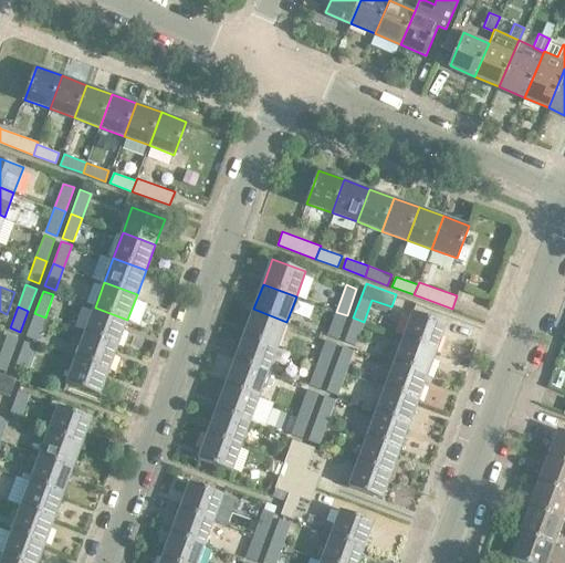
[(95,308),(85,332),(118,344),(127,320),(95,308)]
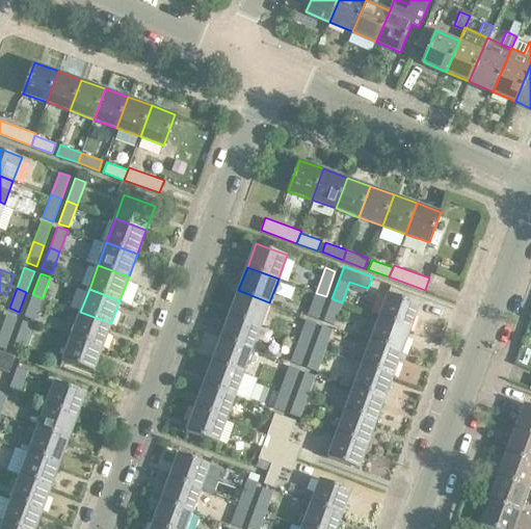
[(230,314),(261,325),(269,302),(238,290),(230,314)]
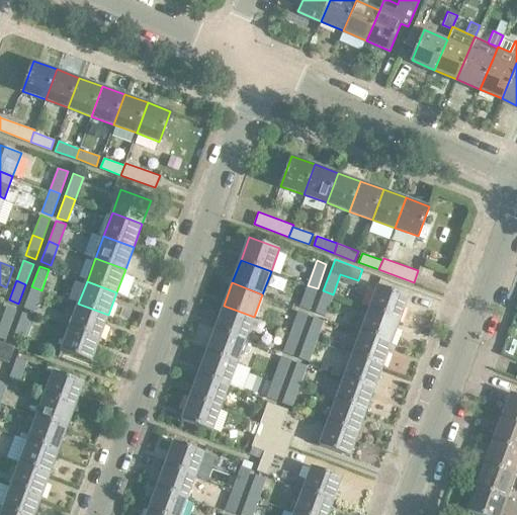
[(308,285),(300,306),(310,309),(318,288),(308,285)]
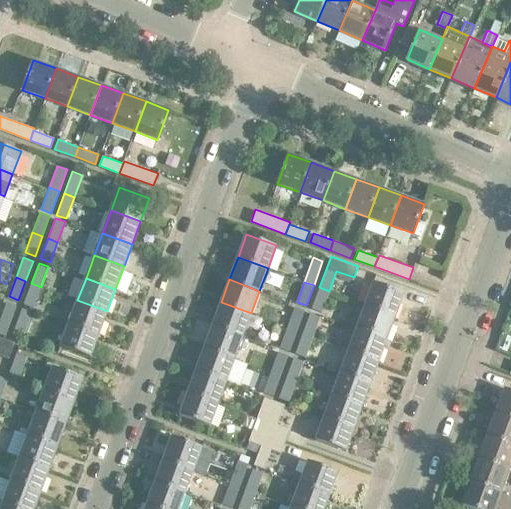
[(365,304),(395,315),(404,293),(374,282),(365,304)]
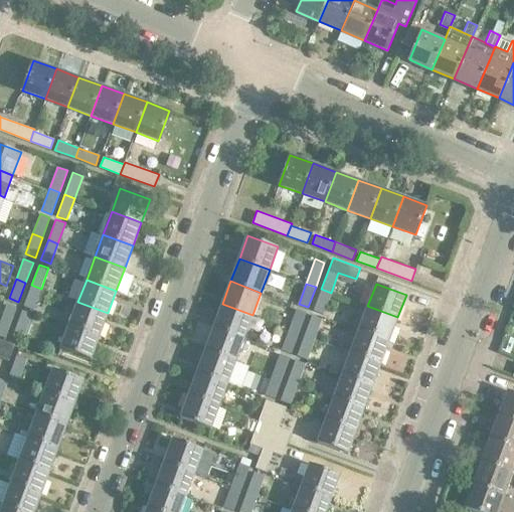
[(31,285),(24,304),(34,308),(41,289),(31,285)]
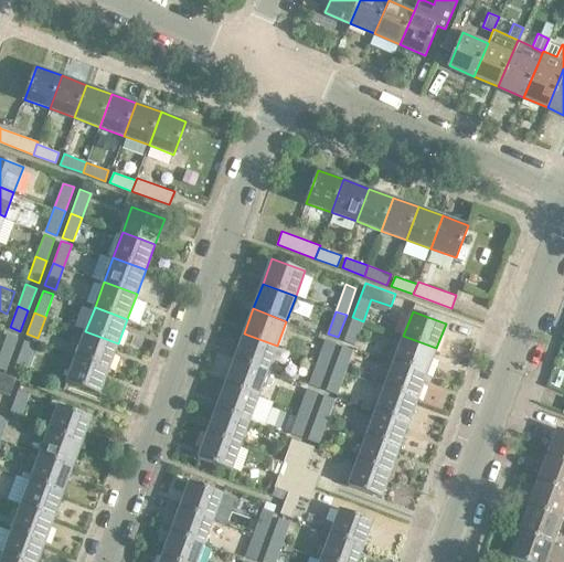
[(344,339),(355,343),(363,321),(352,317),(344,339)]
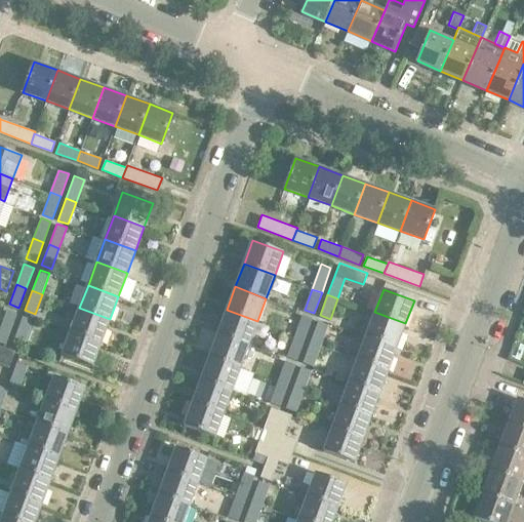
[(79,308),(71,330),(102,342),(110,319),(79,308)]
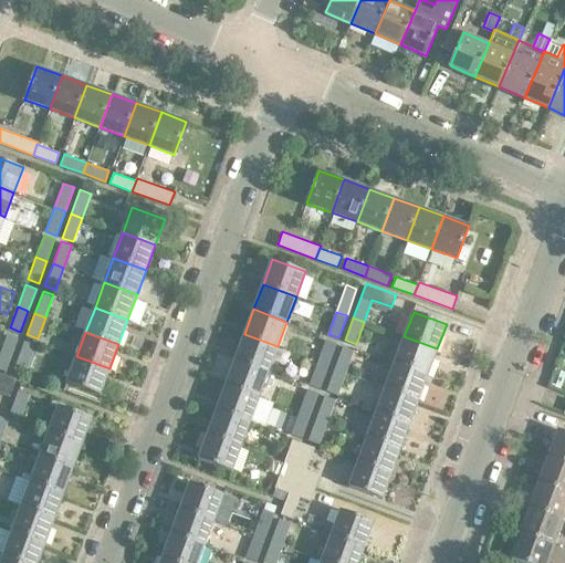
[(19,336),(8,333),(0,354),(11,357),(19,336)]
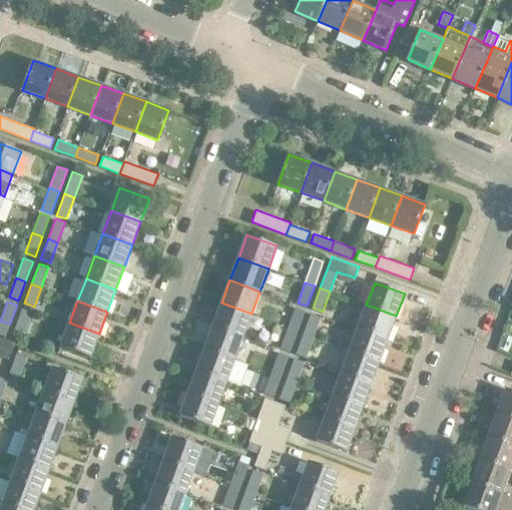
[(213,325),(243,336),(251,314),(221,303),(213,325)]
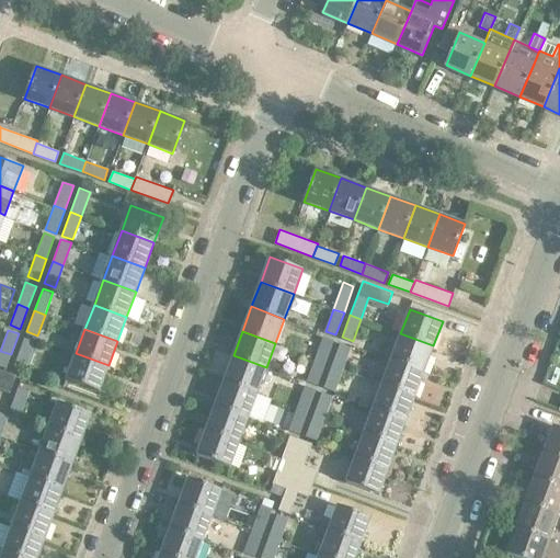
[(433,345),(400,333),(391,359),(424,371),(433,345)]
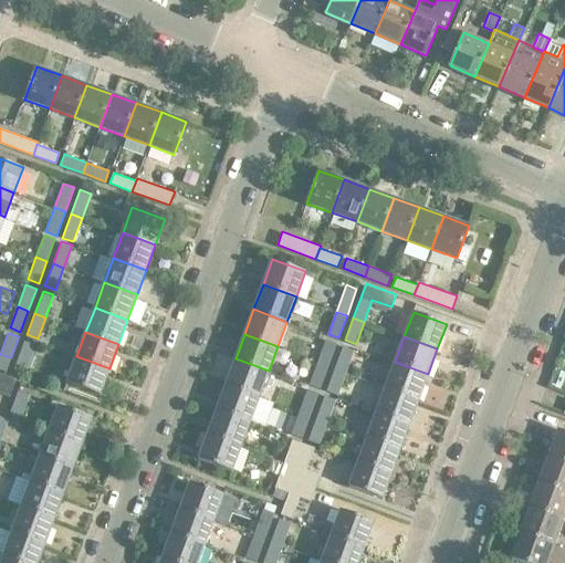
[(336,343),(326,339),(317,362),(328,365),(336,343)]
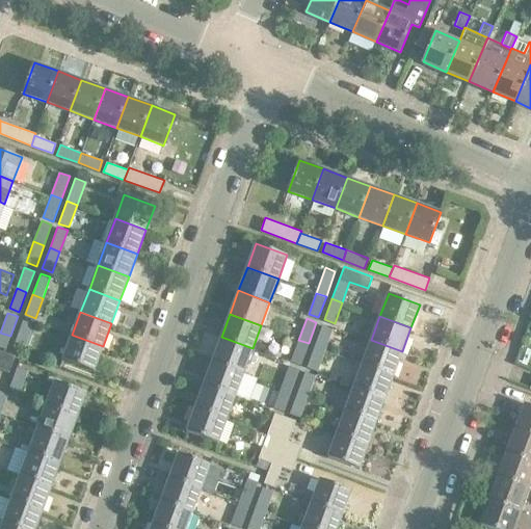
[(24,319),(16,340),(26,344),(33,322),(24,319)]
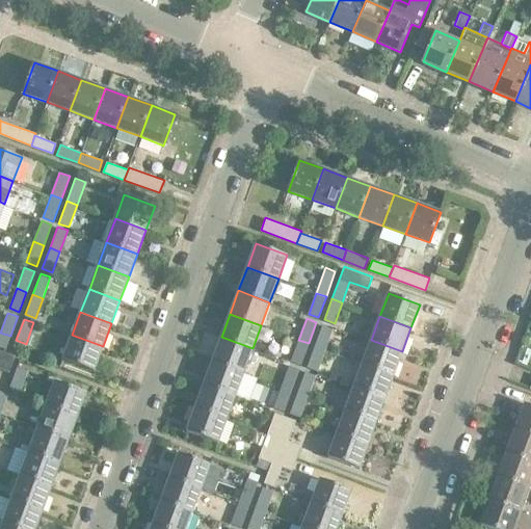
[(333,327),(322,324),(315,345),(324,349),(333,327)]
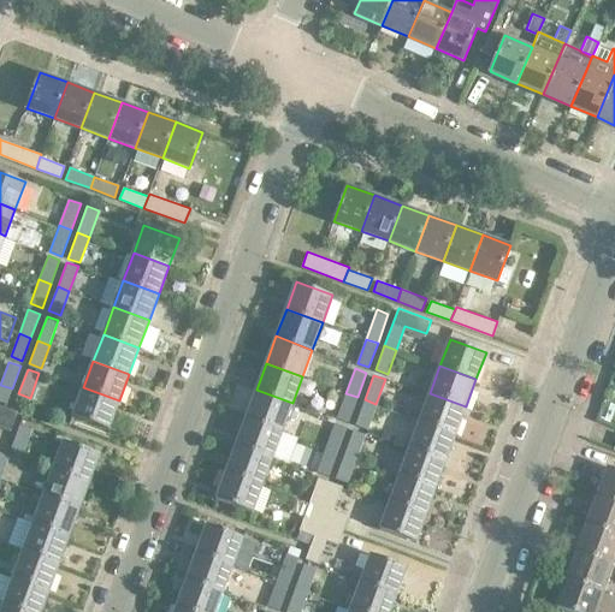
[(0,397),(7,400),(12,388),(0,385),(0,384),(0,397)]
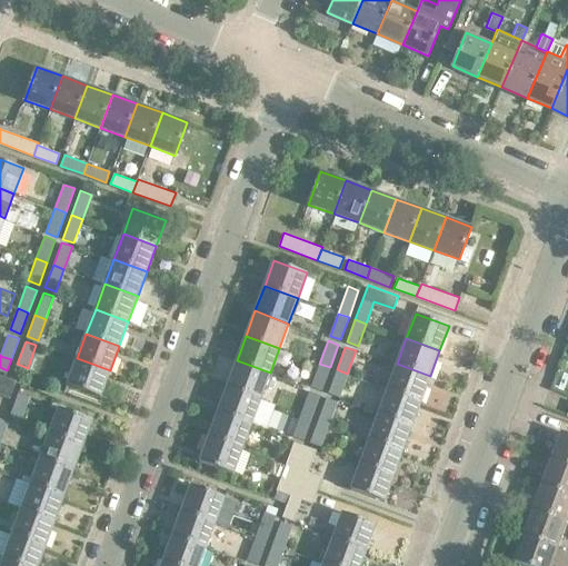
[(110,370),(77,358),(68,384),(101,396),(110,370)]
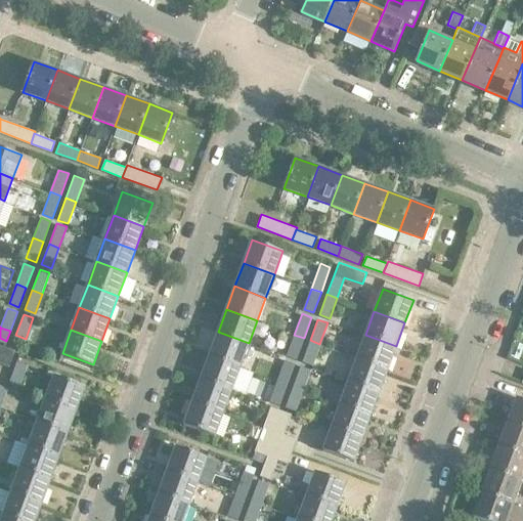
[(210,355),(241,366),(249,343),(218,332),(210,355)]
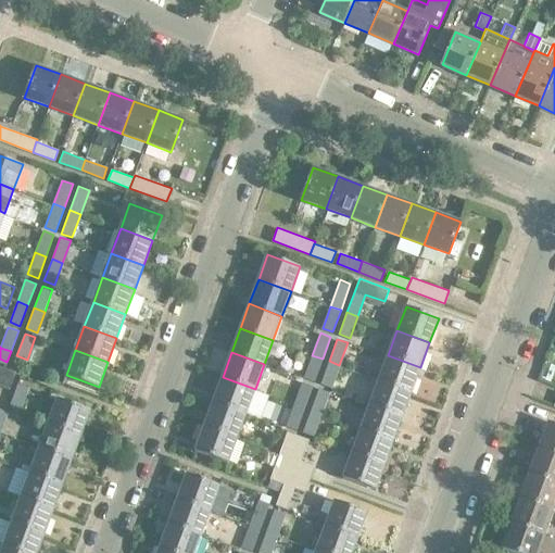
[(312,355),(304,377),(315,380),(323,359),(312,355)]
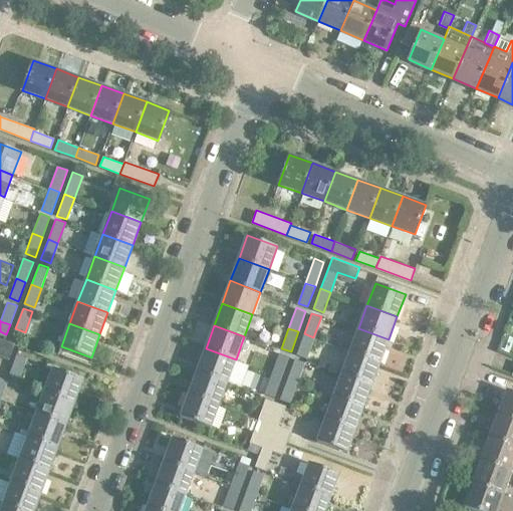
[(358,328),(350,350),(380,361),(389,339),(358,328)]
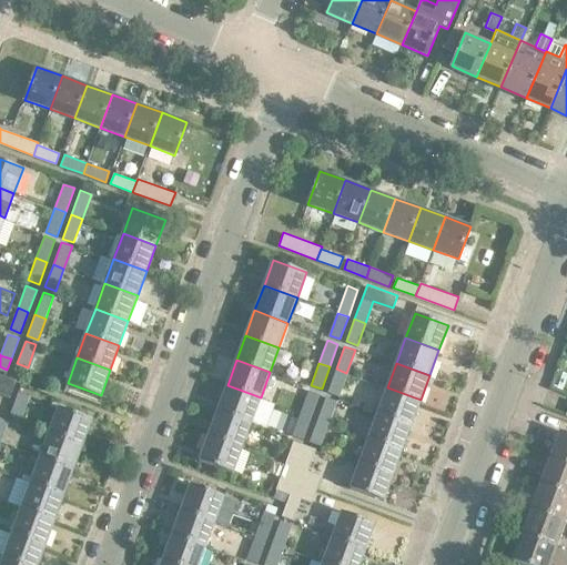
[(336,369),(327,391),(338,395),(346,373),(336,369)]
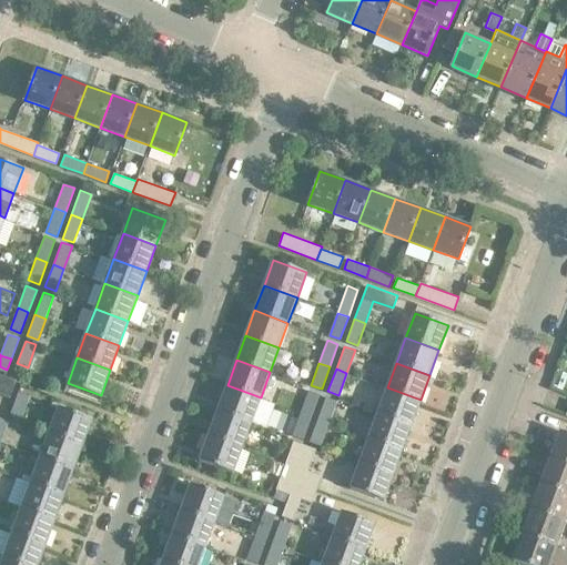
[(0,392),(9,396),(16,381),(0,374),(0,392)]
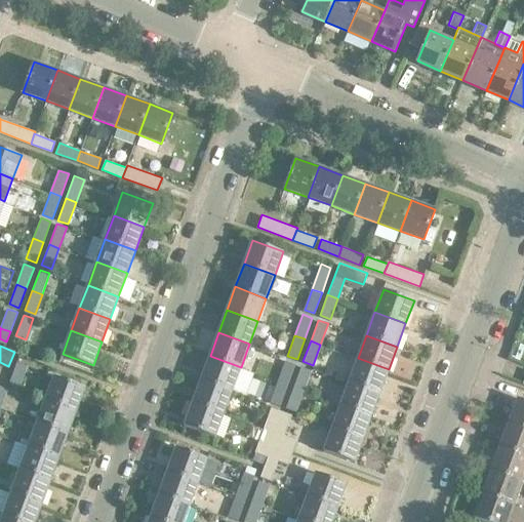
[(201,378),(232,390),(241,367),(210,356),(201,378)]
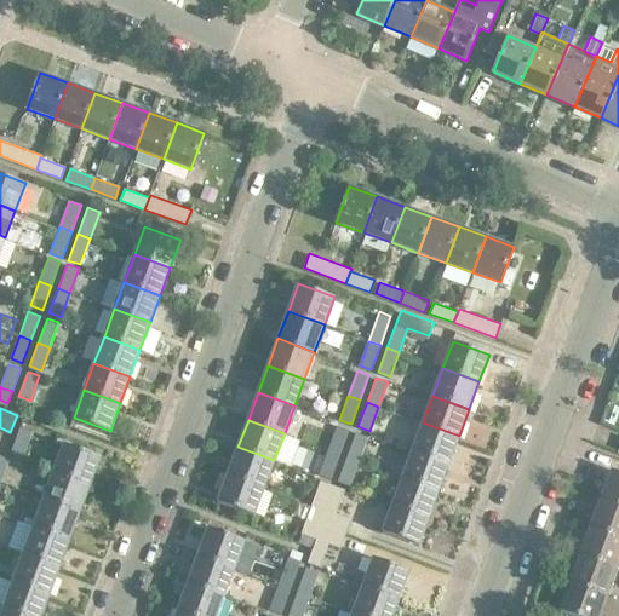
[(423,422),(413,450),(448,464),(459,436),(423,422)]
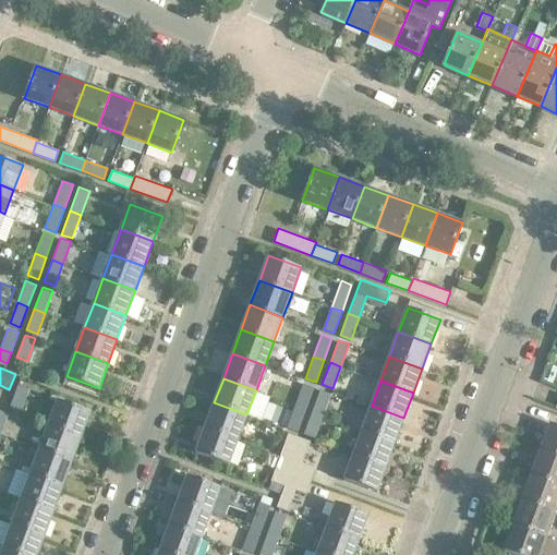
[(21,409),(29,386),(20,382),(11,405),(21,409)]
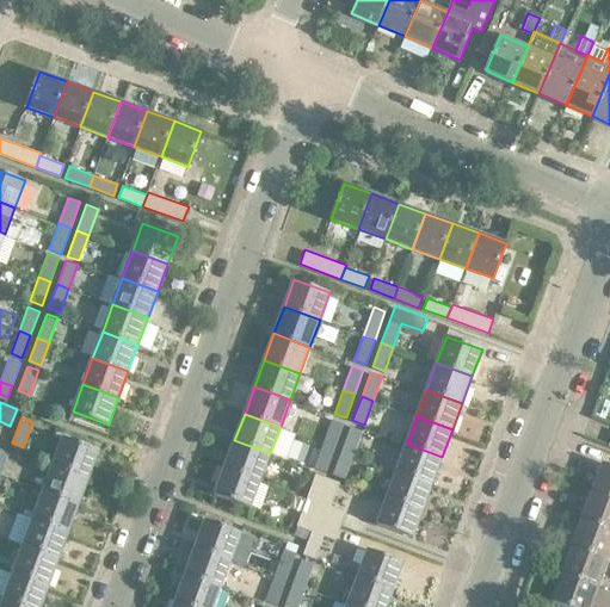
[(344,423),(332,419),(324,443),(336,447),(344,423)]
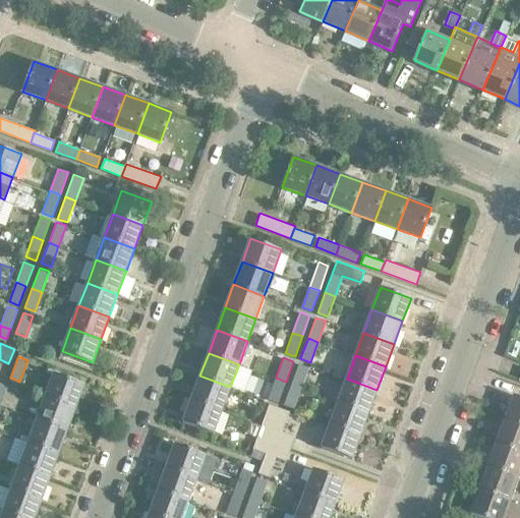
[(308,366),(299,363),(291,384),(301,388),(308,366)]
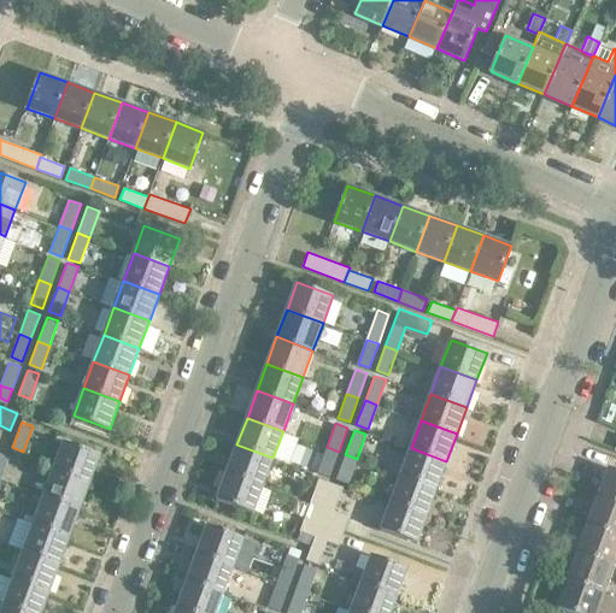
[(54,469),(89,482),(100,454),(64,441),(54,469)]
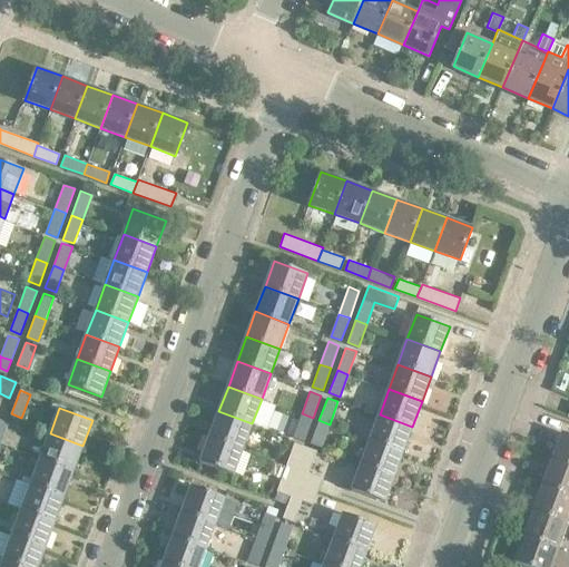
[(209,437),(243,449),(252,423),(218,411),(209,437)]
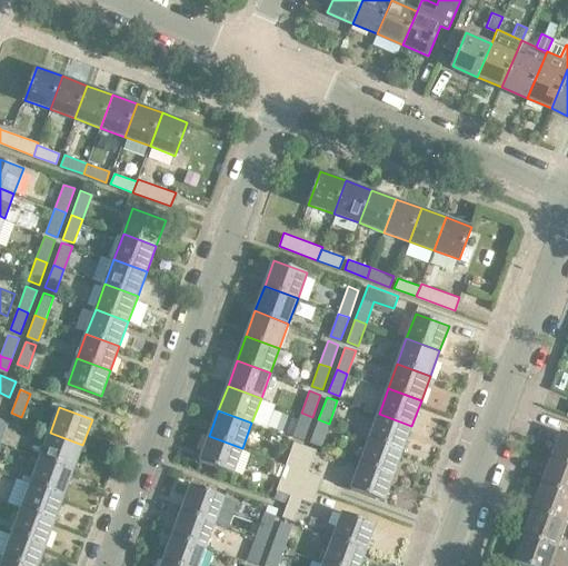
[(301,413),(294,436),(304,439),(312,417),(301,413)]
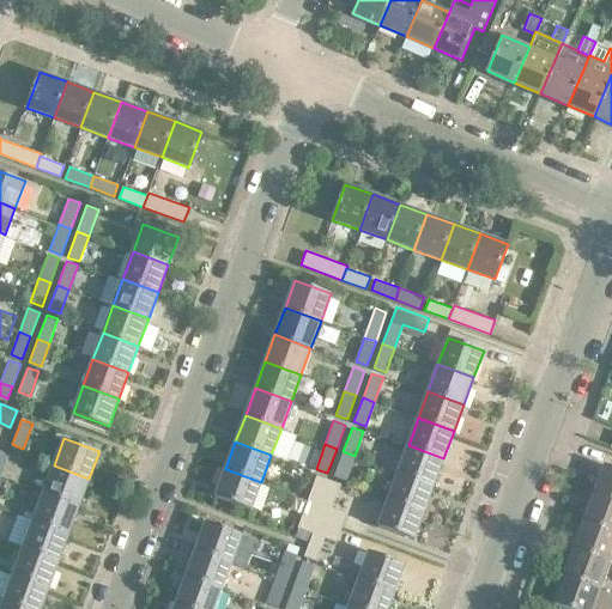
[(408,445),(398,472),(434,485),(443,458),(408,445)]
